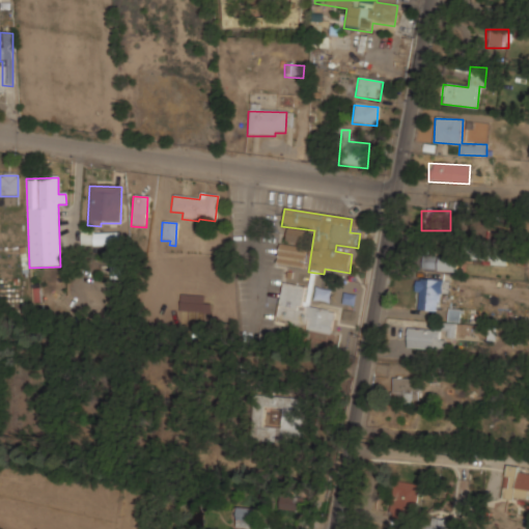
[(283,242),(301,245),(303,231),(286,228),(283,242)]
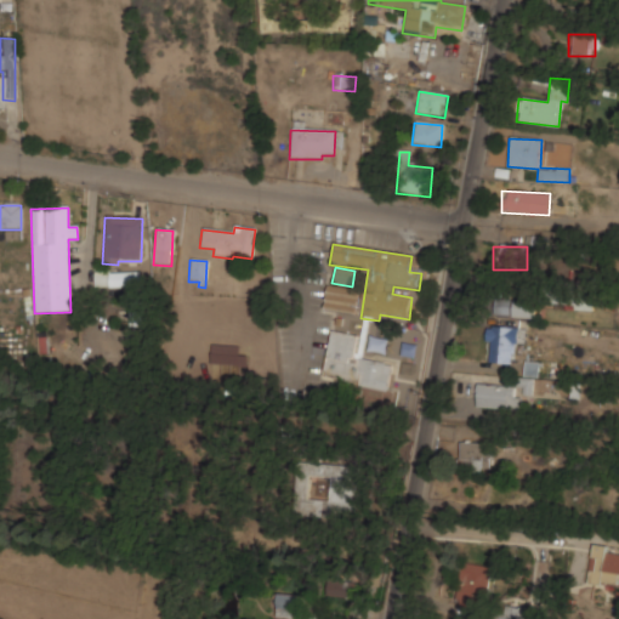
[(109,273),(109,289),(126,289),(126,327),(142,328),(143,274),(109,273)]
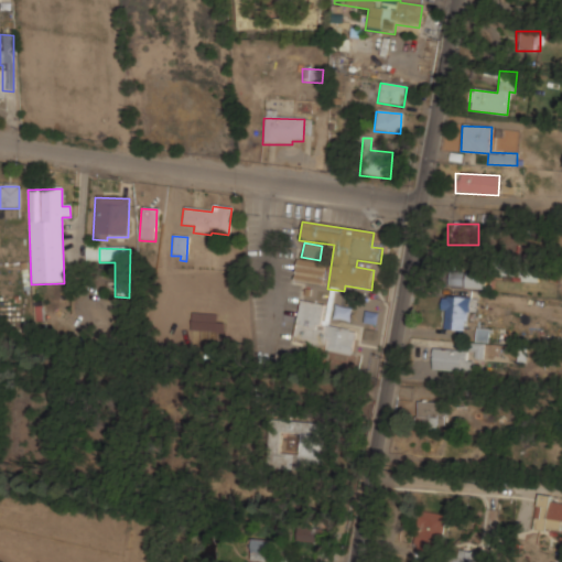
[(321,287),(325,265),(296,260),(292,281),(321,287)]
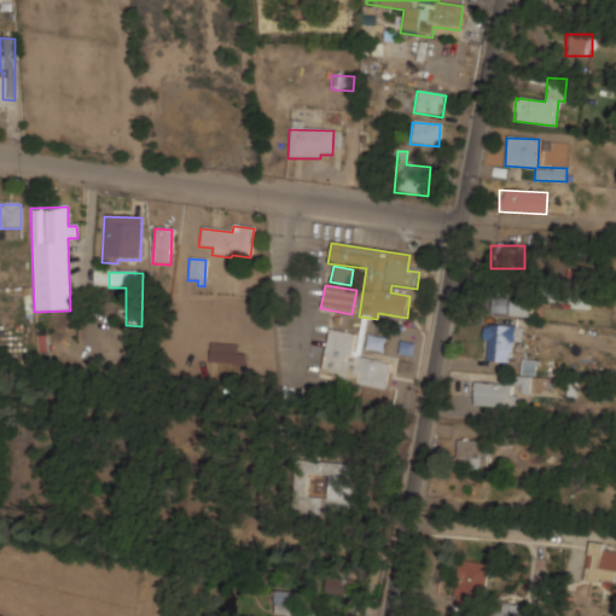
[(125,313),(123,289),(110,289),(111,313),(125,313)]
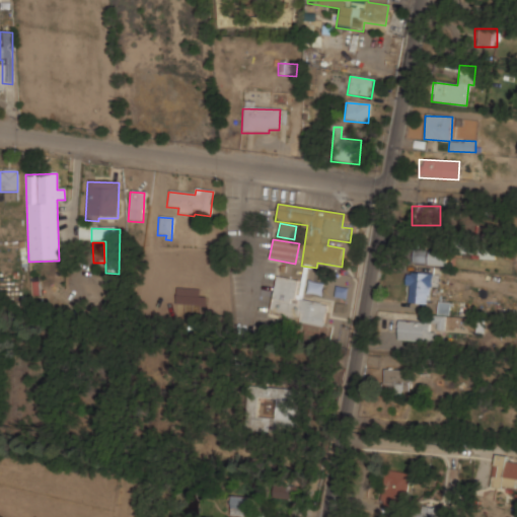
[(494,256),(494,244),(459,244),(459,256),(494,256)]
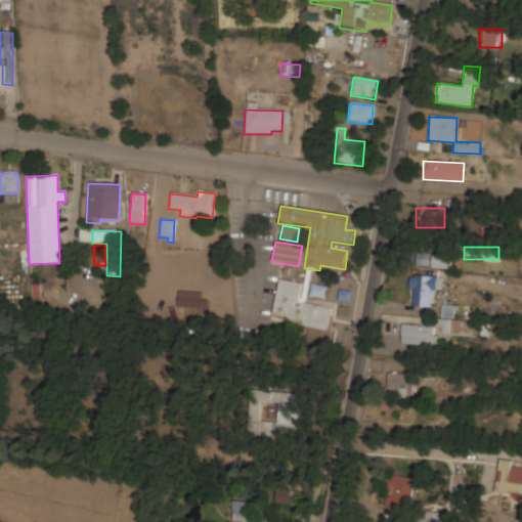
[(449,253),(418,253),(418,268),(449,268),(449,253)]
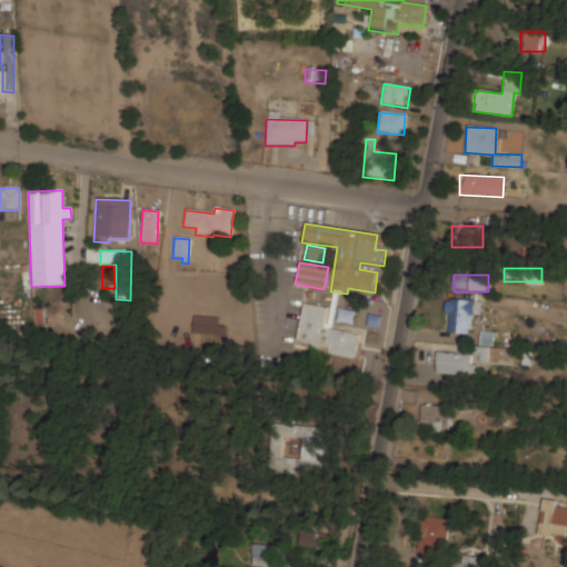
[(445,332),(473,332),(473,300),(445,300),(445,332)]
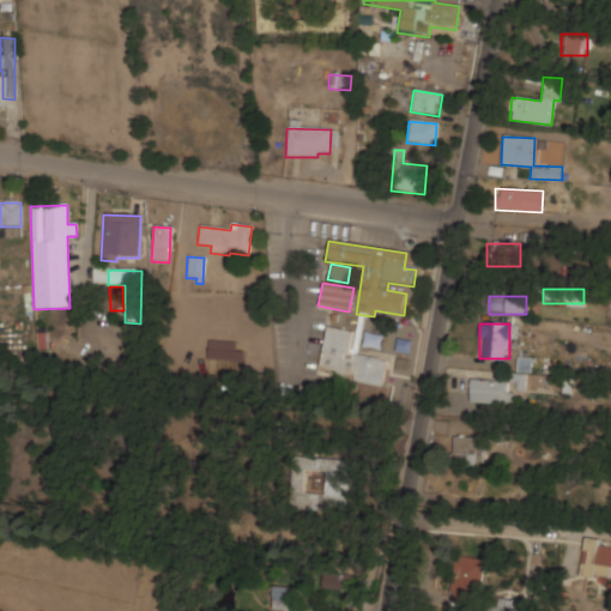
[(318,374),(355,380),(354,383),(381,388),(386,362),(356,356),(360,333),(325,328),(318,374)]
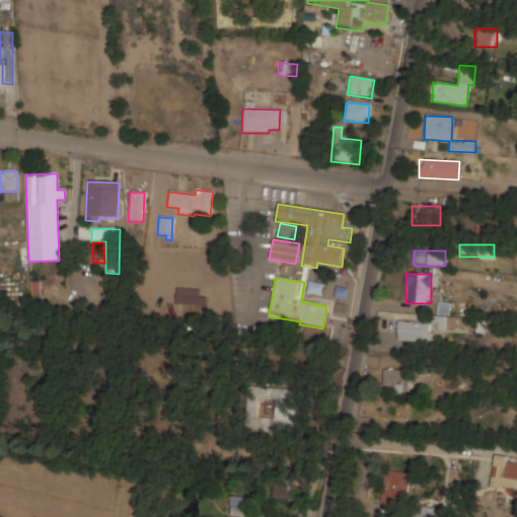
[(439,313),(449,312),(448,303),(438,304),(439,313)]
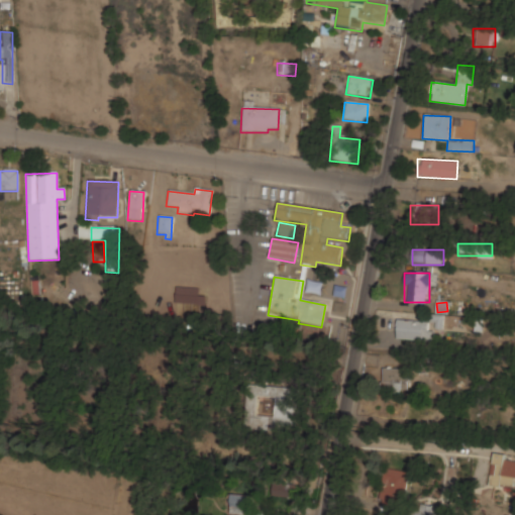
[(396,340),(432,340),(432,327),(441,327),(441,315),(432,315),(432,320),(396,320),(396,340)]
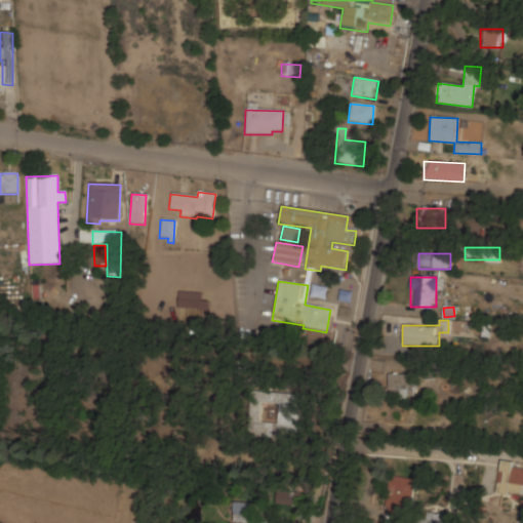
[(388,396),(410,396),(410,374),(388,374),(388,396)]
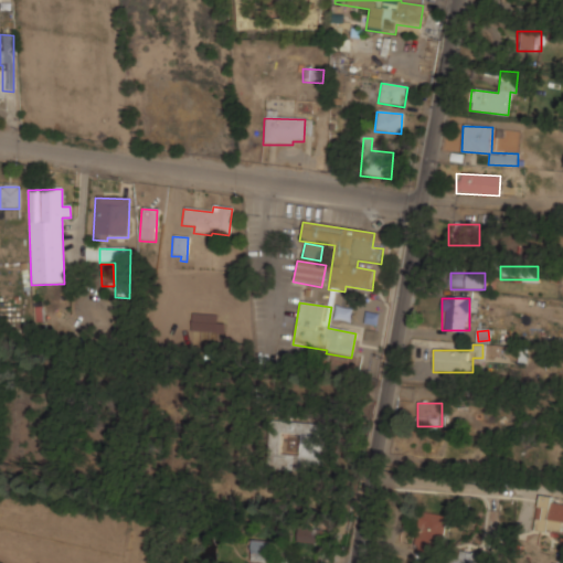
[(326,425),(271,423),(268,470),(324,474),(326,425)]
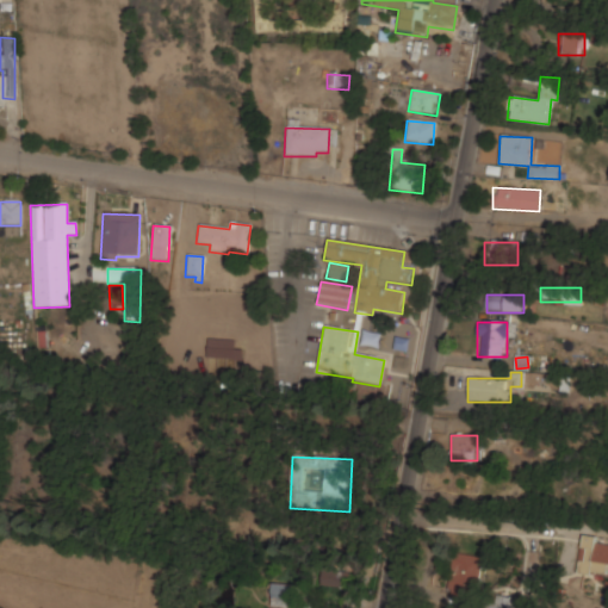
[(607,546),(594,545),(594,538),(581,537),(577,571),(607,575),(607,546)]
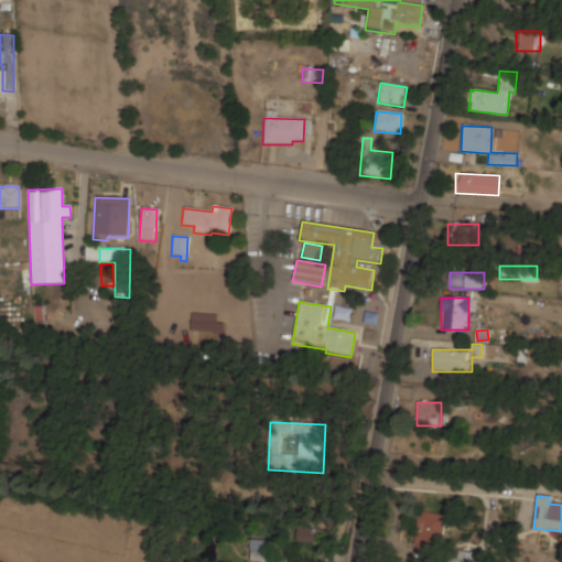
[(446,516),(419,511),(412,550),(440,554),(446,516)]
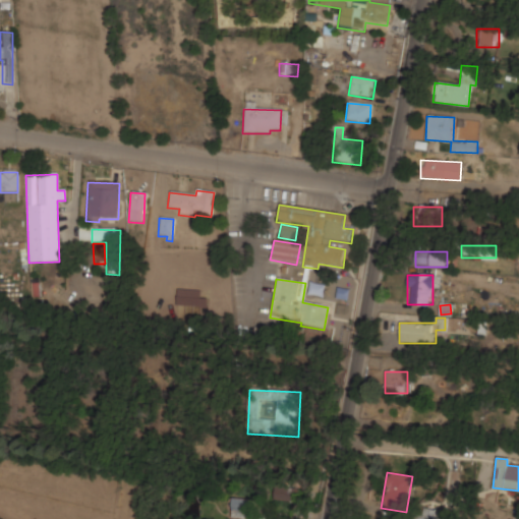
[(295,502),(295,484),(273,483),(272,502),(295,502)]
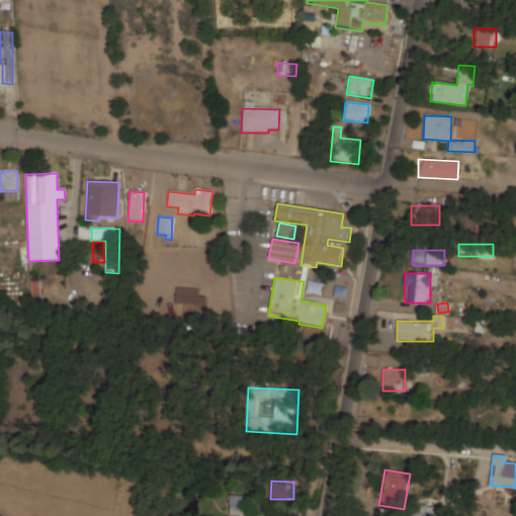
[(491,502),(503,503),(505,489),(493,488),(491,502)]
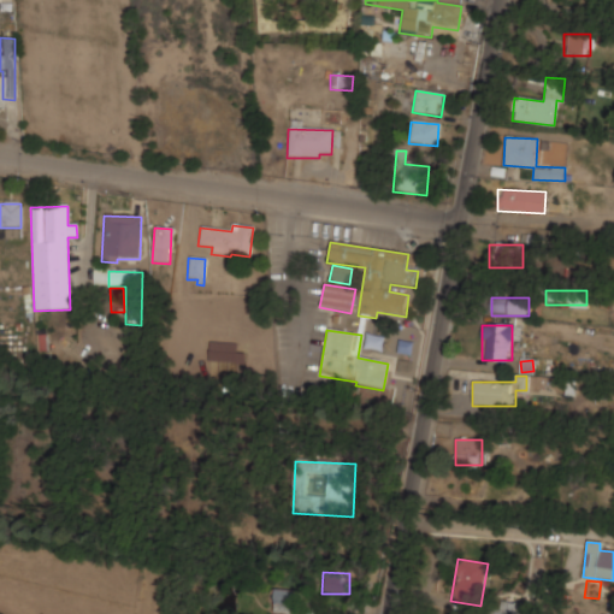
[(299,613),(299,591),(273,591),(272,613),(299,613)]
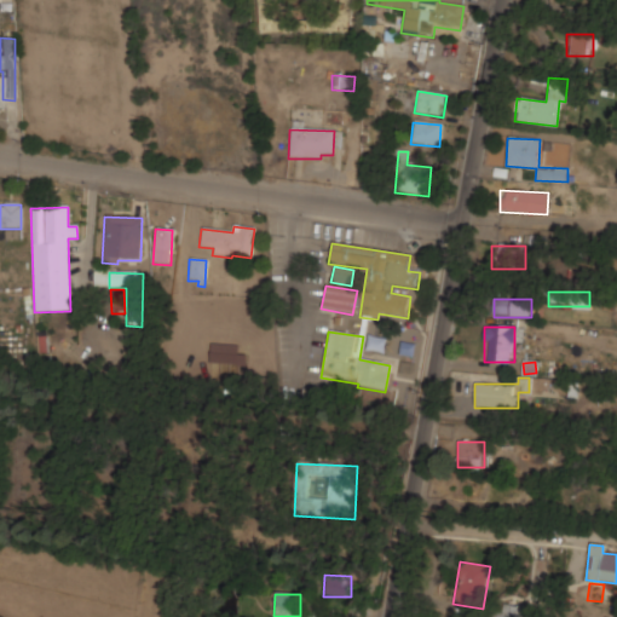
[(525,616),(525,604),(497,604),(497,616),(525,616)]
